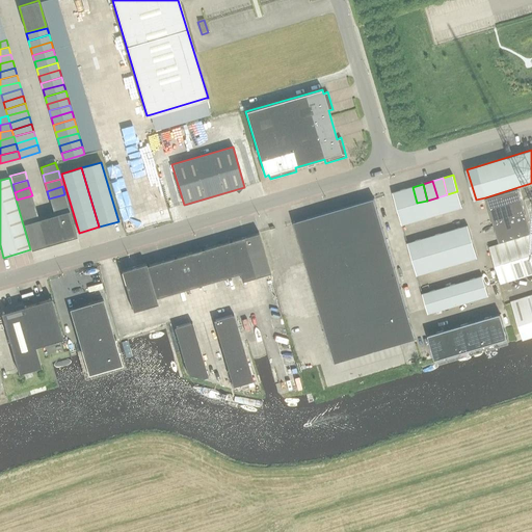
[(402,190),(407,206),(417,203),(413,187),(402,190)]
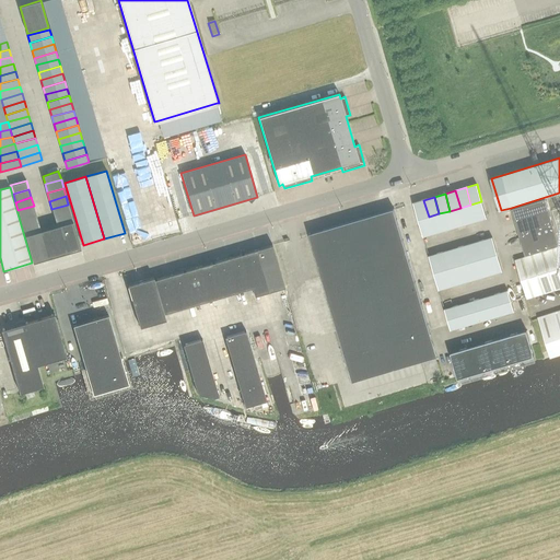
[(515,220),(549,210),(546,198),(511,208),(515,220)]
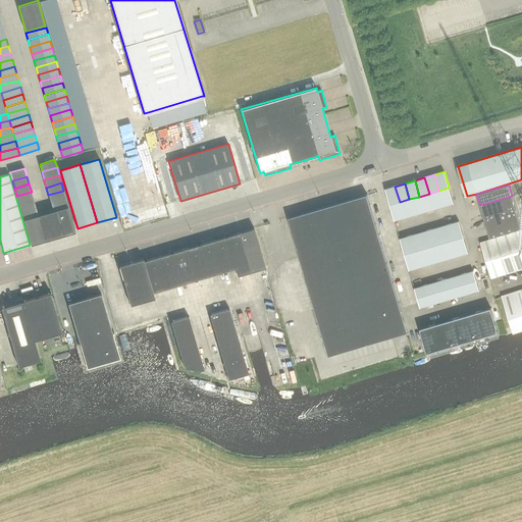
[(384,190),(389,205),(400,202),(395,187),(384,190)]
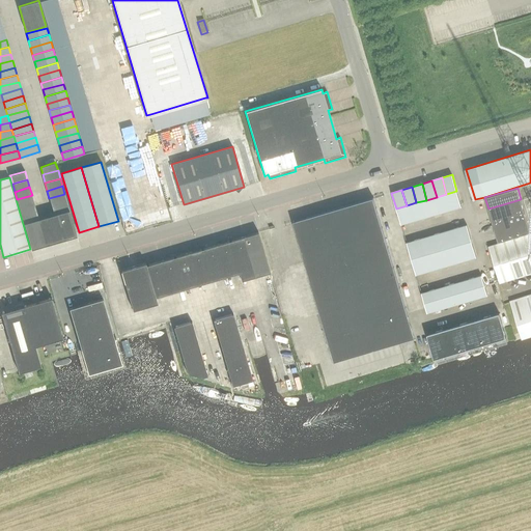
[(462,207),(456,191),(446,194),(451,210),(462,207)]
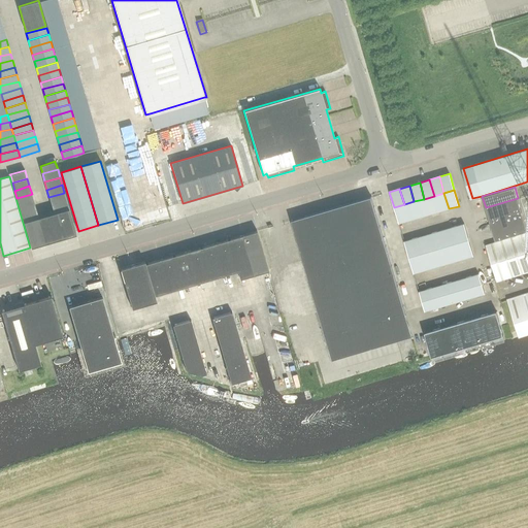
[(64,193),(48,197),(51,205),(66,200),(64,193)]
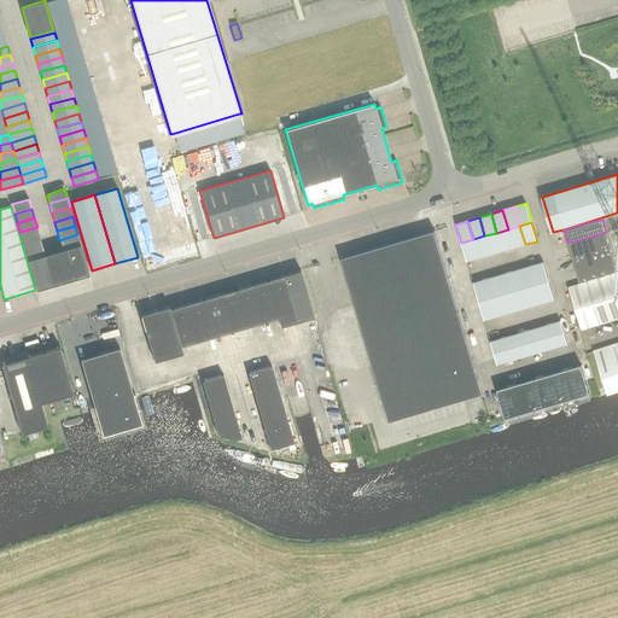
[(519,226),(508,229),(513,248),(525,244),(519,226)]
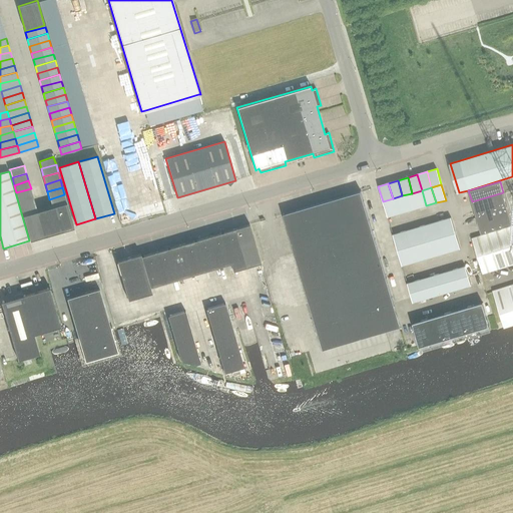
[(31,188),(16,192),(18,200),(33,195),(31,188)]
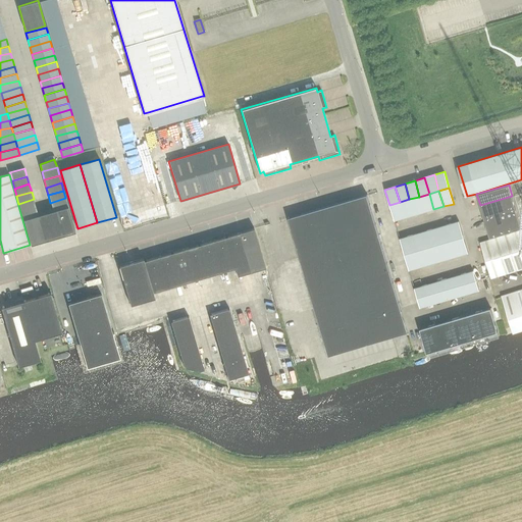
[(429,194),(419,197),(424,212),(433,209),(429,194)]
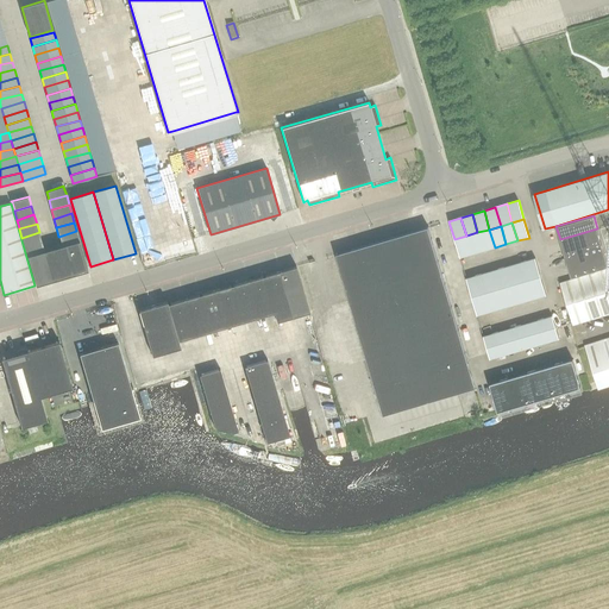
[(428,227),(426,227),(336,255),(383,414),(475,388),(428,227)]
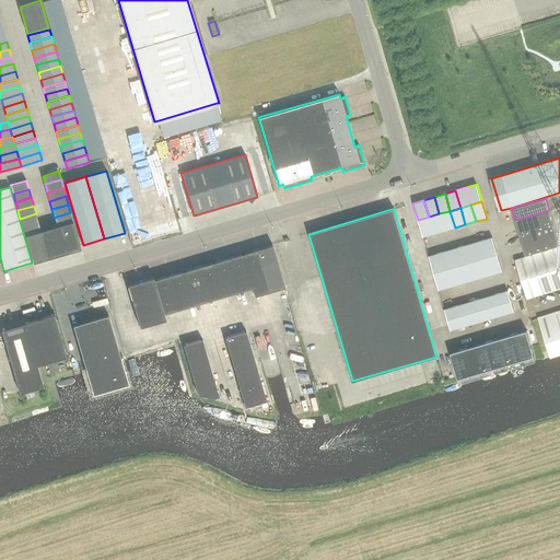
[(518,232),(552,221),(549,210),(515,220),(518,232)]
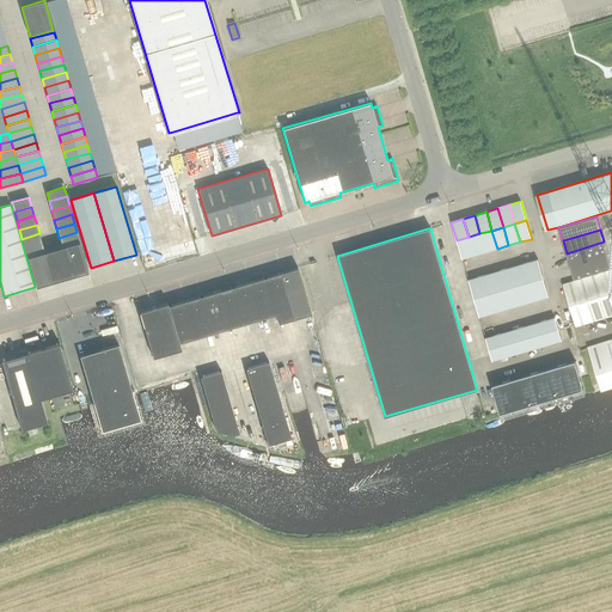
[(491,231),(479,233),(485,252),(497,249),(491,231)]
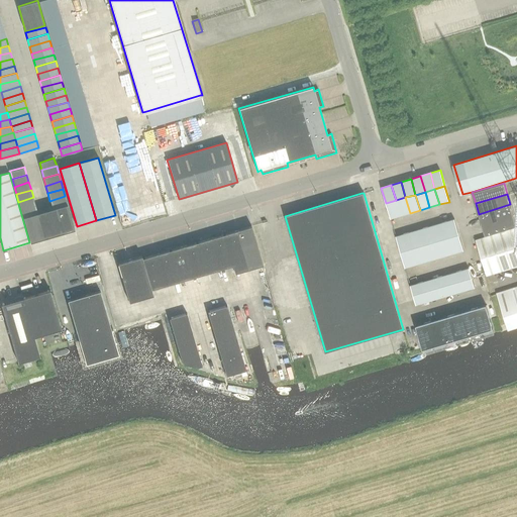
[(65,196),(49,201),(53,208),(67,204),(65,196)]
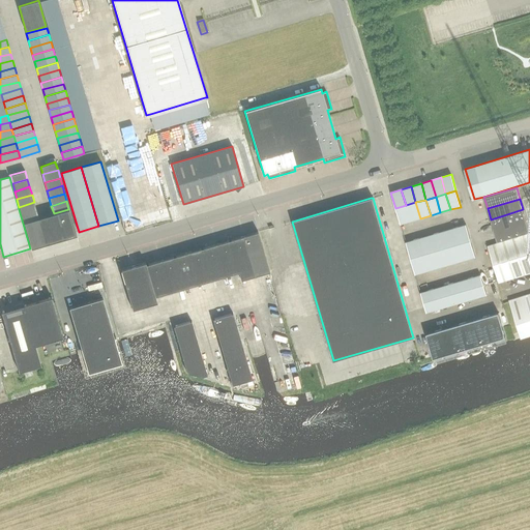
[(34,202),(19,207),(21,214),(36,210),(34,202)]
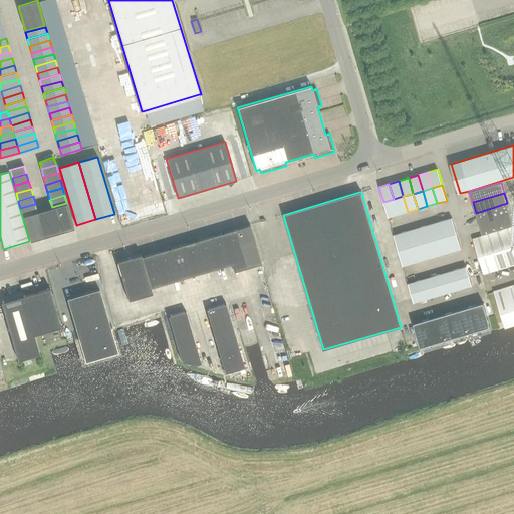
[(408,212),(403,196),(394,199),(398,215),(408,212)]
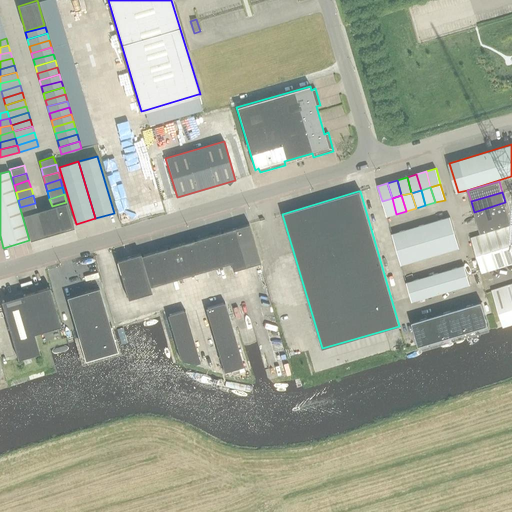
[(387,217),(396,214),(392,198),(382,201),(387,217)]
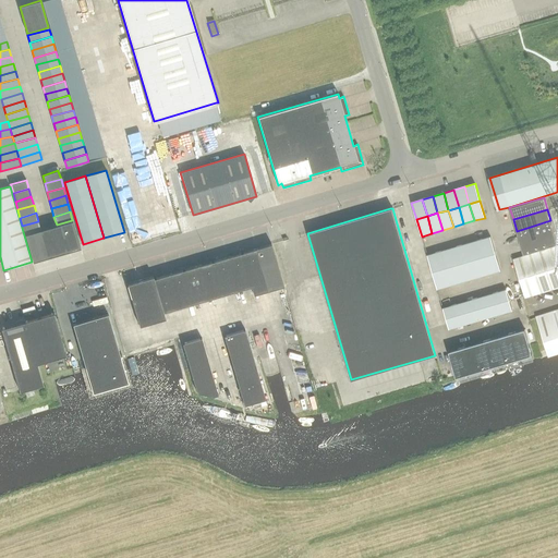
[(40,229),(25,234),(33,262),(81,247),(72,220),(57,225),(40,229)]
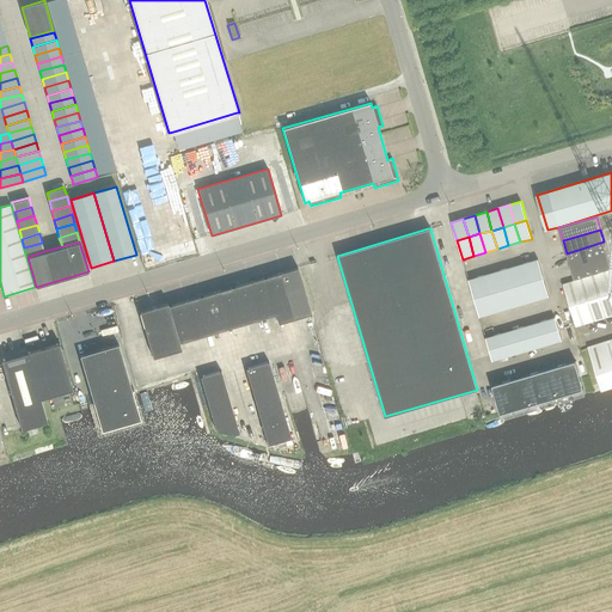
[(570,265),(607,255),(604,242),(567,254),(570,265)]
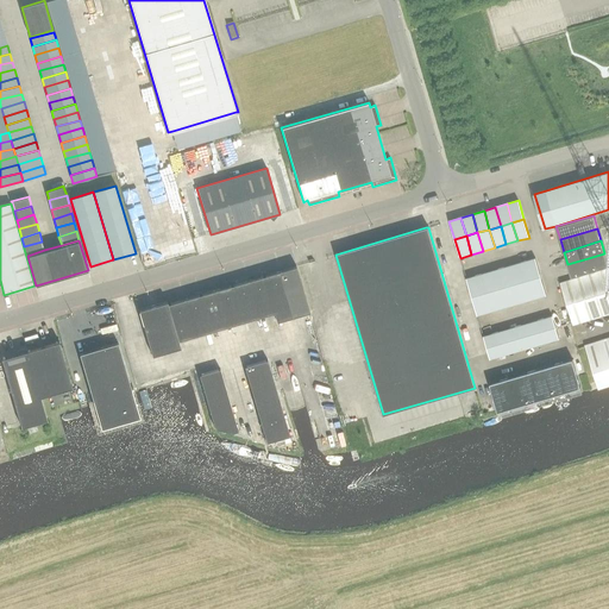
[(42,242),(24,246),(27,256),(44,250),(42,242)]
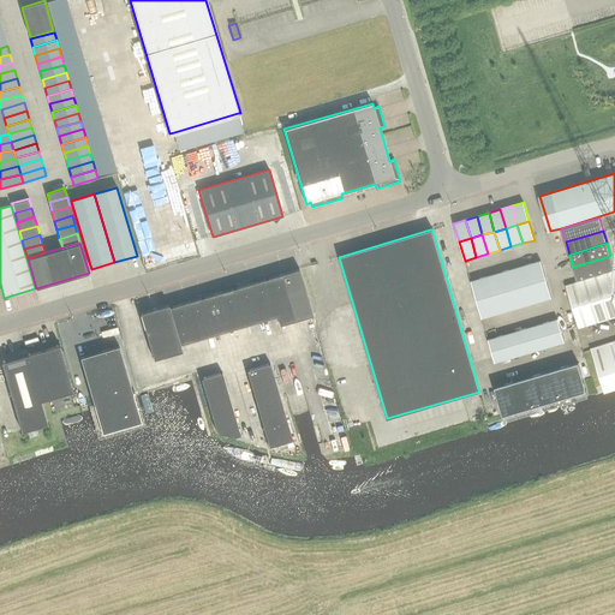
[(577,280),(614,269),(610,256),(573,267),(577,280)]
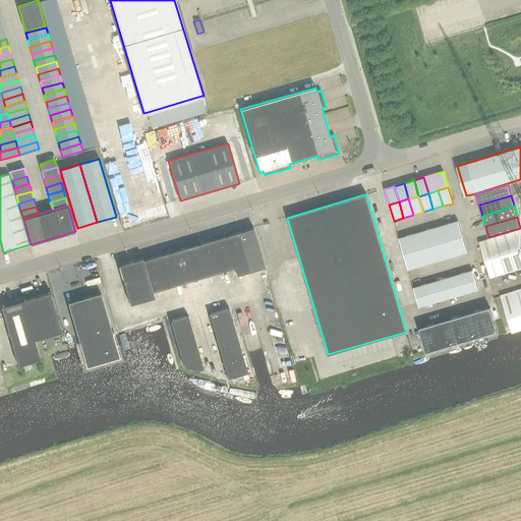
[(448,224),(453,239),(462,237),(458,221),(448,224)]
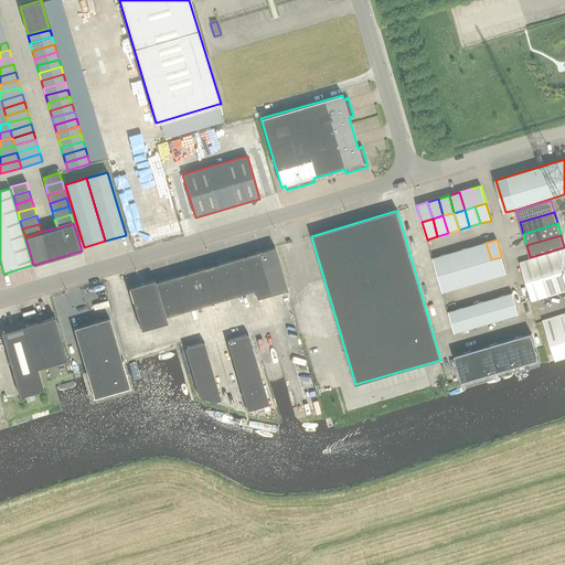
[(475,246),(480,263),(491,259),(486,243),(475,246)]
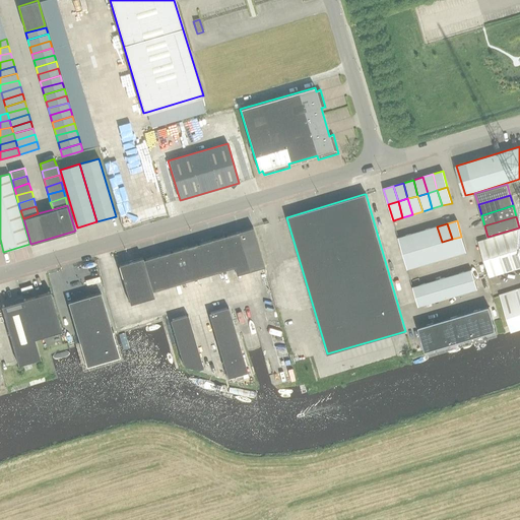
[(432,245),(442,242),(437,226),(428,230),(432,245)]
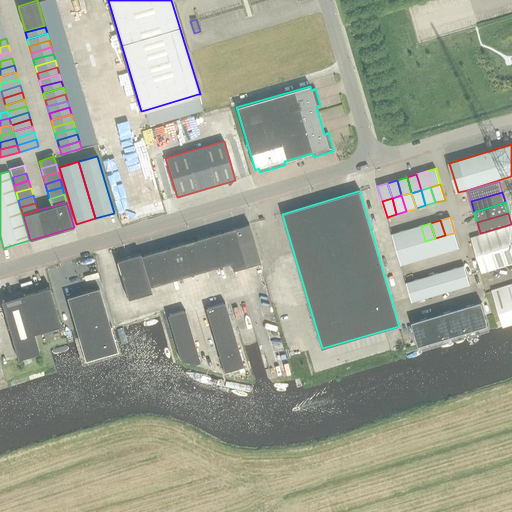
[(260,262),(249,224),(141,256),(140,254),(117,261),(128,299),(151,292),(150,286),(230,263),(233,270),(260,262)]
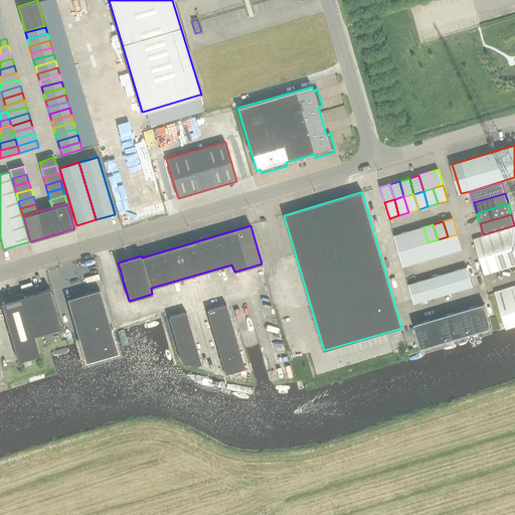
[(514,226),(474,239),(485,275),(514,265),(514,226)]
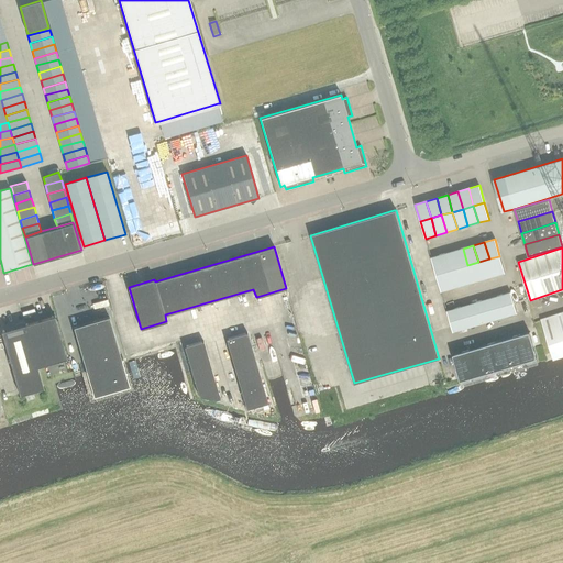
[(452,251),(457,268),(467,265),(463,249),(452,251)]
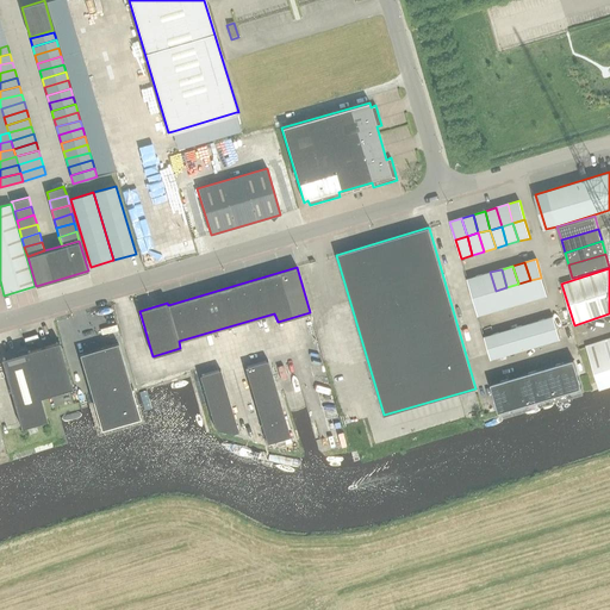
[(484,294),(496,291),(490,272),(478,275),(484,294)]
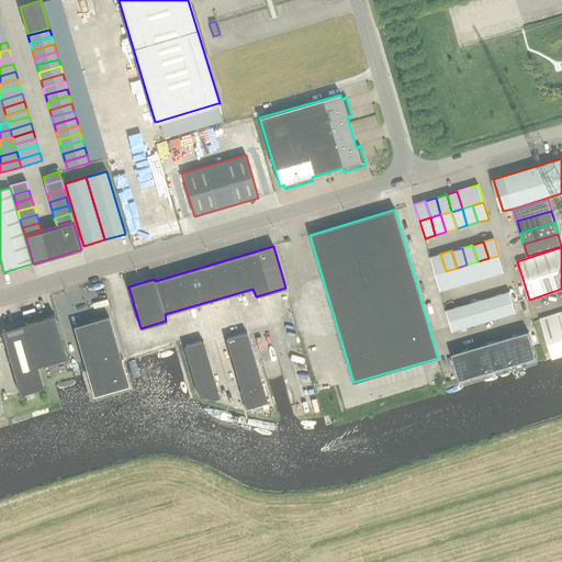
[(430,257),(435,274),(446,271),(440,254),(430,257)]
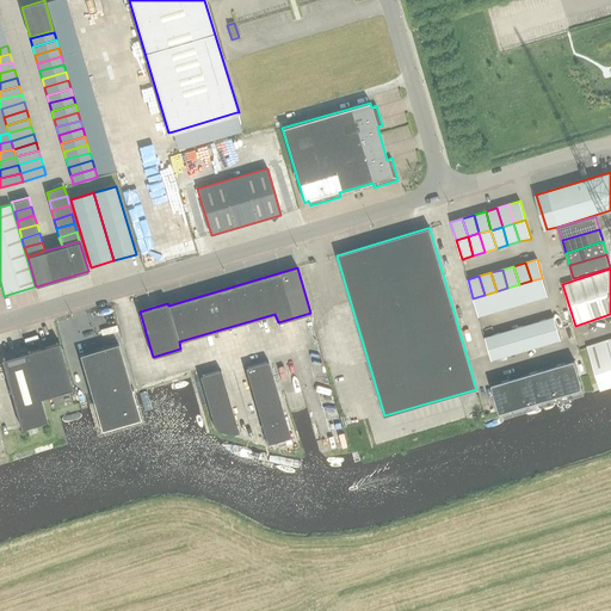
[(548,296),(542,278),(531,281),(536,300),(548,296)]
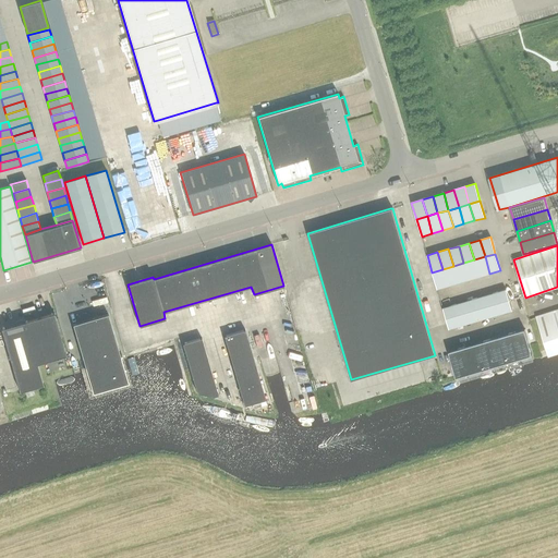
[(489,274),(485,256),(474,259),(480,277),(489,274)]
